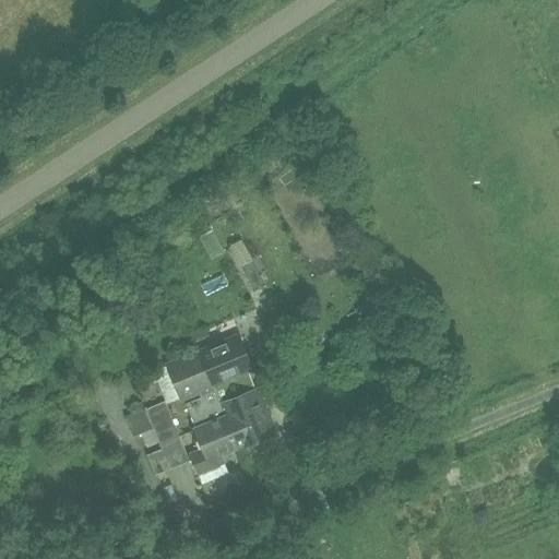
[(253,261),(241,239),(230,246),(230,247),(229,247),(238,264),(239,263),(241,266),(253,261)]
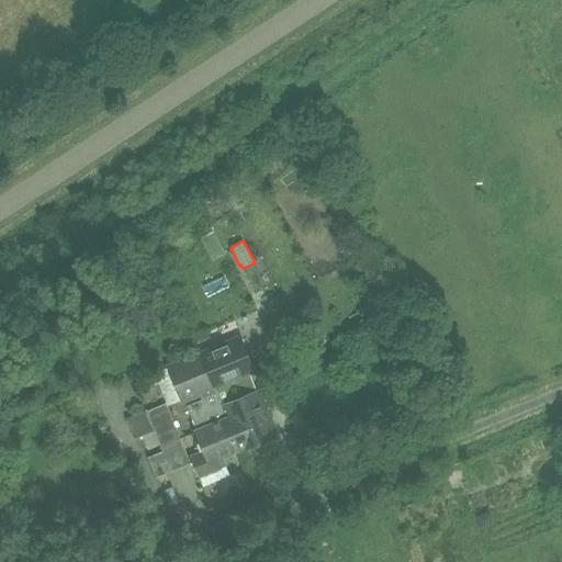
[(279,435),(260,390),(257,392),(249,374),(254,372),(239,338),(201,353),(221,406),(238,449),(239,451),(279,435)]
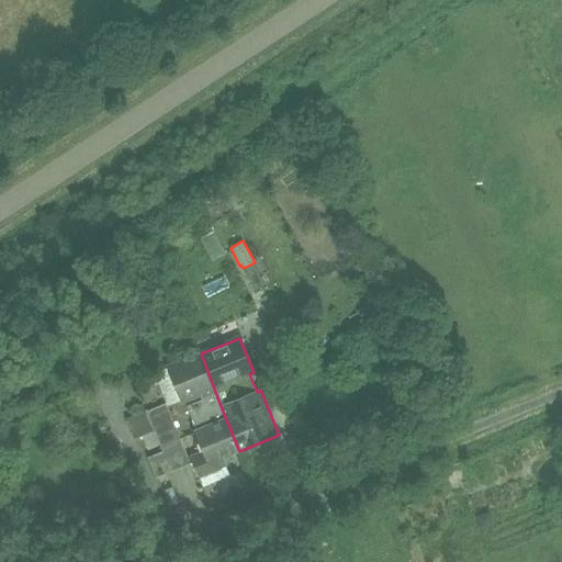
[(221,406),(201,353),(168,367),(183,404),(201,396),(203,400),(188,405),(198,431),(197,431),(204,451),(191,457),(199,476),(226,465),(222,456),(238,449),(221,406)]
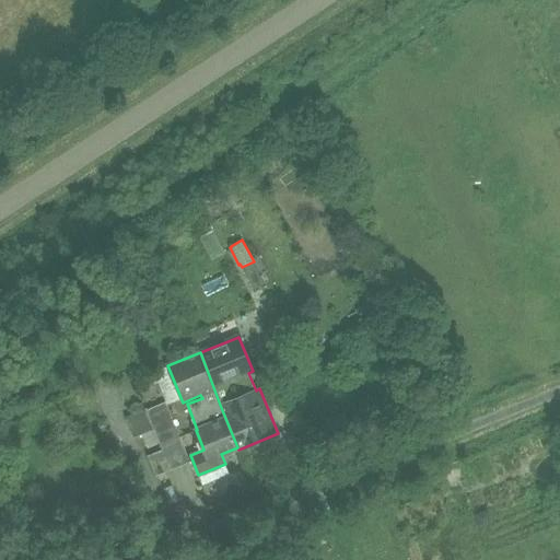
[(142,433),(154,428),(160,442),(163,450),(183,442),(166,403),(147,409),(127,417),(133,436),(142,433)]
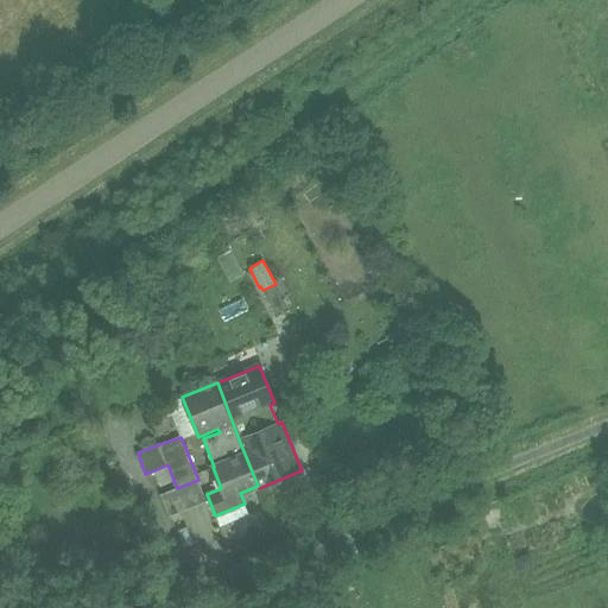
[(173,480),(168,464),(154,470),(160,485),(173,480)]
